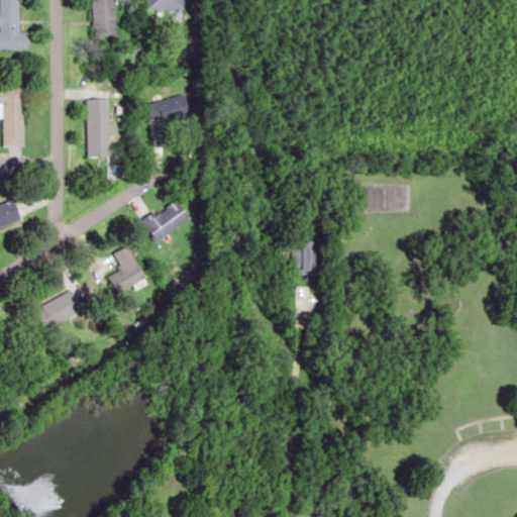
[(0,0),(0,48),(26,48),(26,30),(15,30),(14,0),(0,0)]
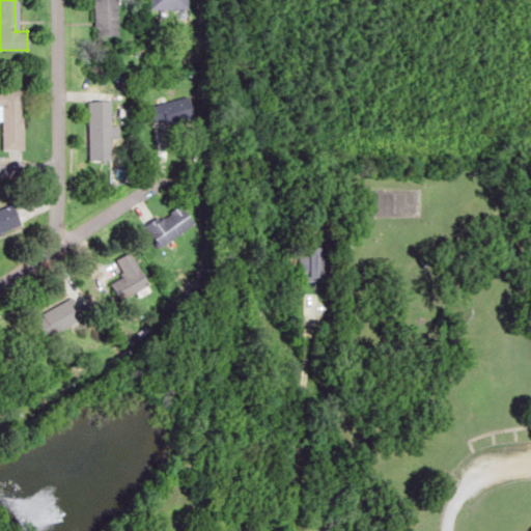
[(118,36),(116,0),(92,0),(94,36),(118,36)]
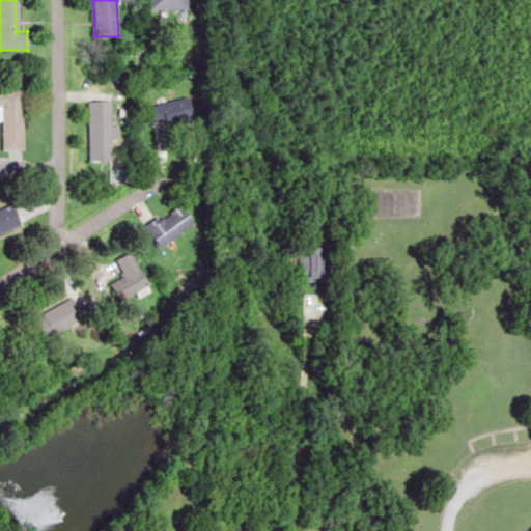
[(147,0),(148,9),(189,9),(188,0),(147,0)]
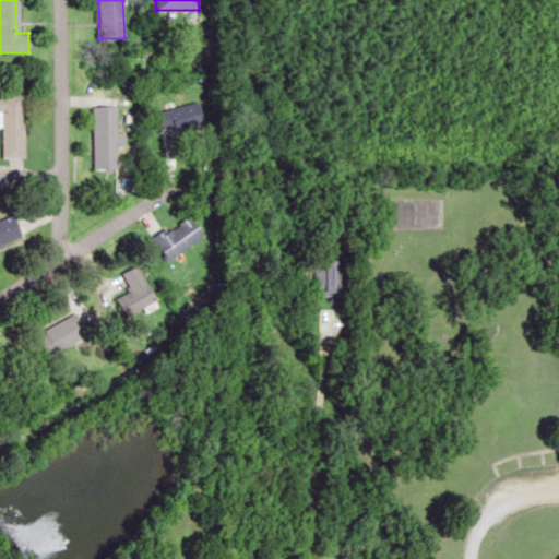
[(1,157),(23,157),(22,95),(0,95),(0,126),(1,127),(1,157)]
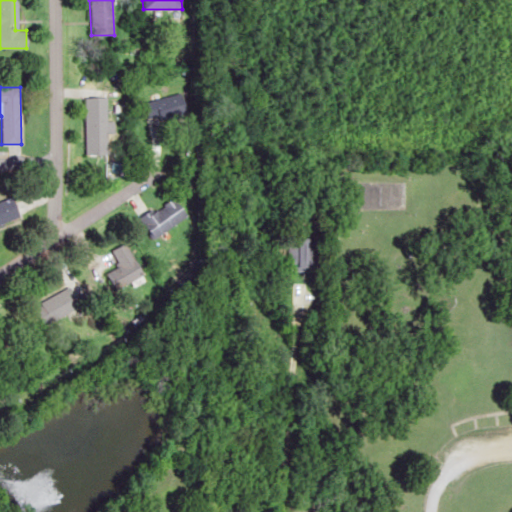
[(186,109),(181,91),(144,102),(149,121),(186,109)]
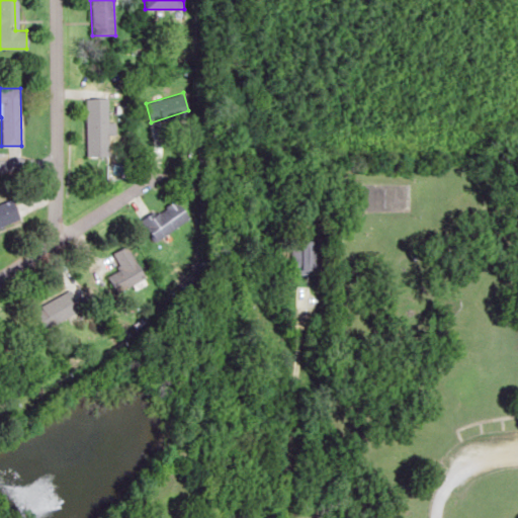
[(86,156),(109,156),(108,97),(85,98),(86,156)]
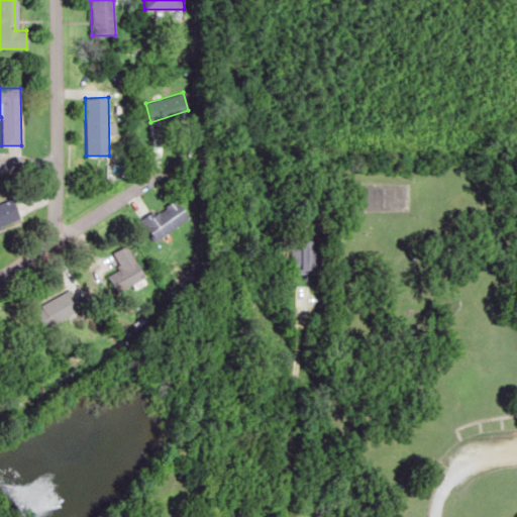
[(0,225),(20,218),(14,198),(0,203),(0,225)]
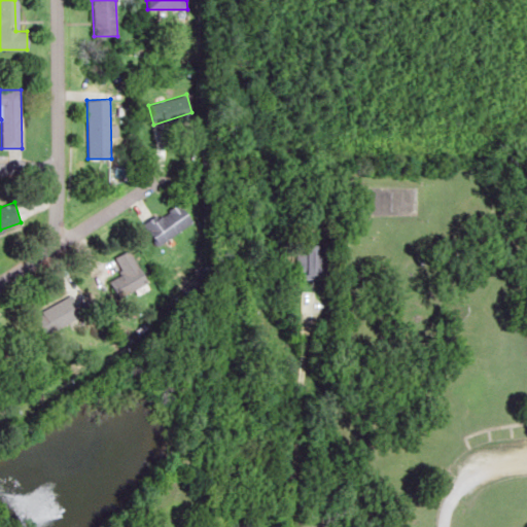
[(159,244),(192,221),(179,202),(145,224),(159,244)]
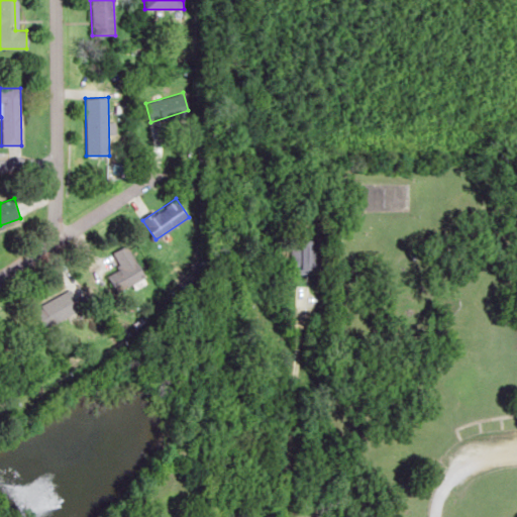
[(287,270),(317,270),(317,239),(287,239),(287,270)]
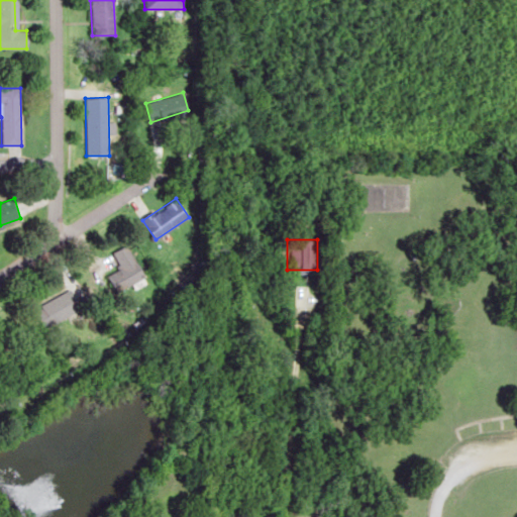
[(110,252),(117,271),(107,275),(114,292),(143,280),(129,244),(110,252)]
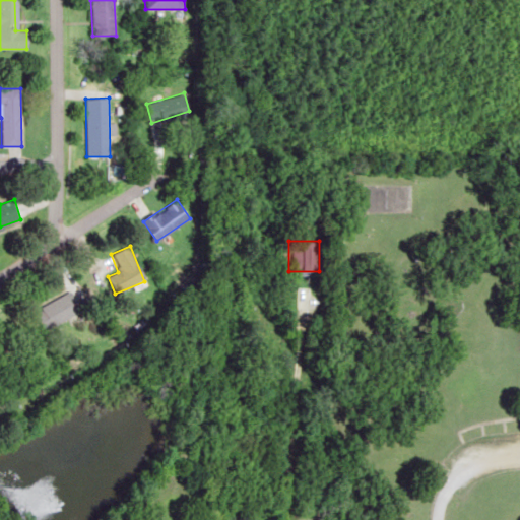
[(35,310),(45,329),(80,310),(71,290),(35,310)]
